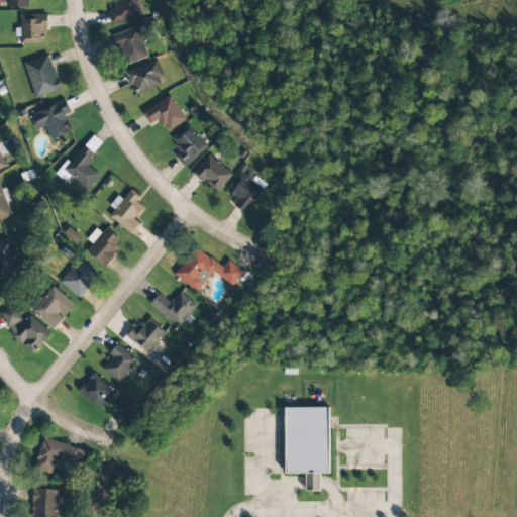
[(8,0),(8,8),(29,7),(28,0),(8,0)]
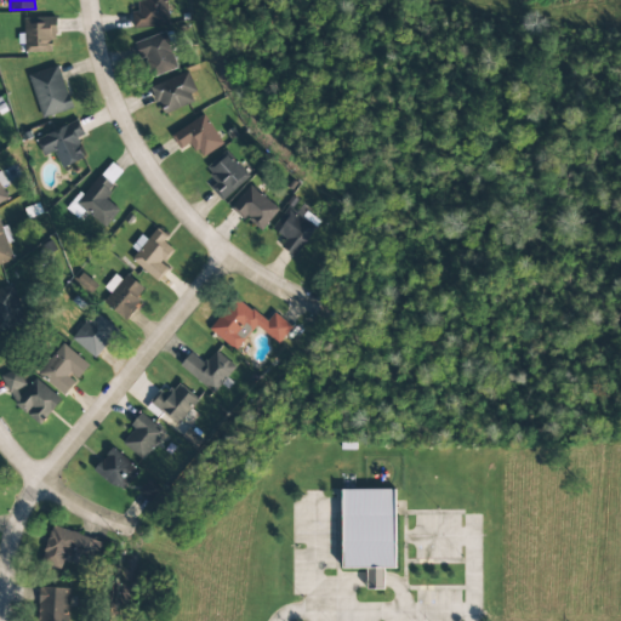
[(167,27),(166,0),(138,0),(140,12),(131,12),(132,28),(167,27)]
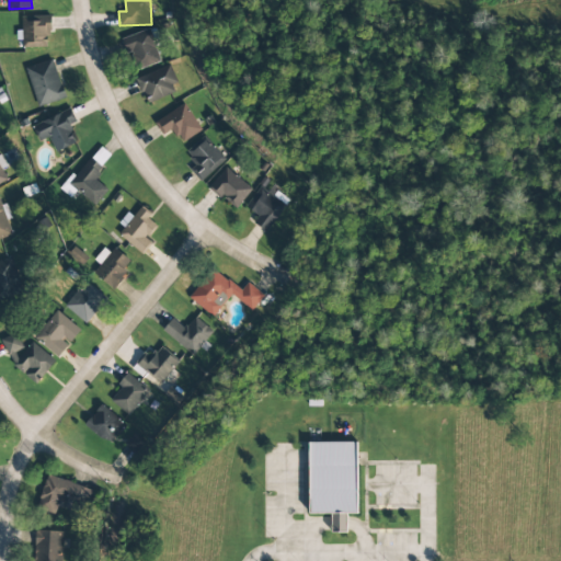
[(22,48),(49,47),(49,16),(22,16),(22,48)]
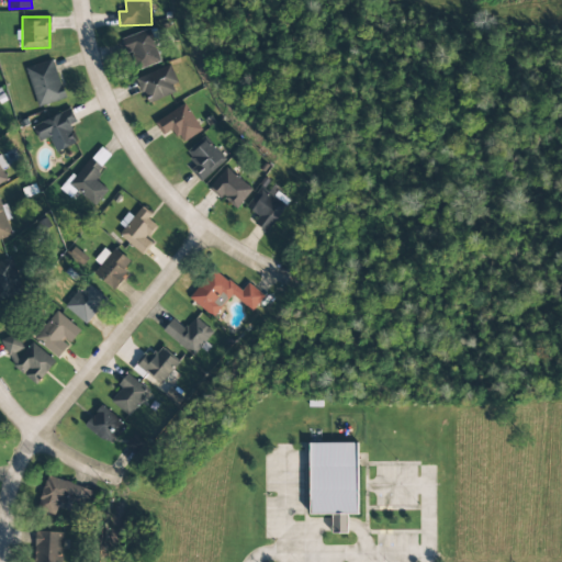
[(160,63),(150,30),(123,37),(133,70),(160,63)]
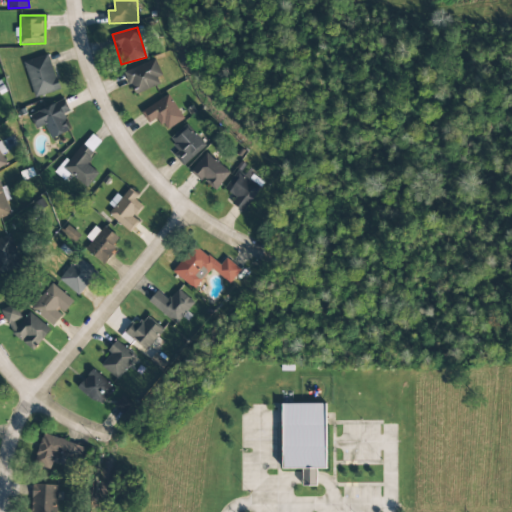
[(23,62),(34,97),(59,90),(48,54),(23,62)]
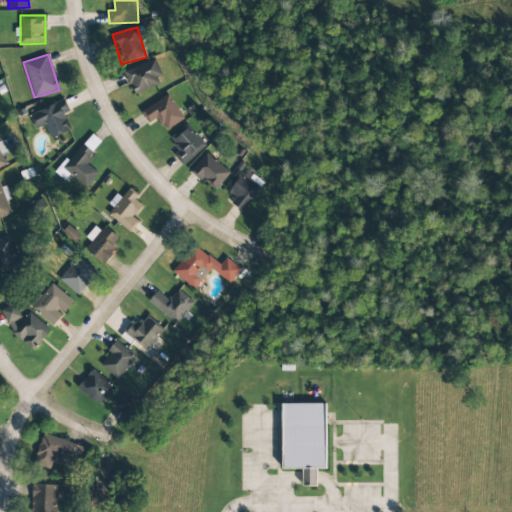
[(124,72),(134,95),(164,82),(155,59),(124,72)]
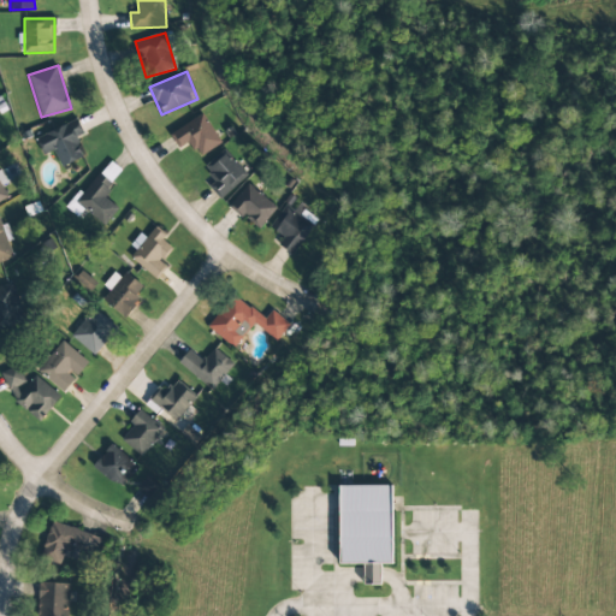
[(170,132),(178,149),(190,142),(199,157),(220,144),(205,114),(170,132)]
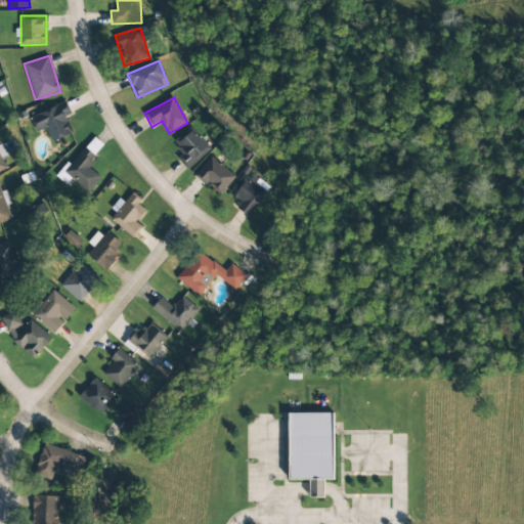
[(30,119),(36,132),(45,128),(52,142),(72,133),(63,118),(72,114),(66,101),(30,119)]
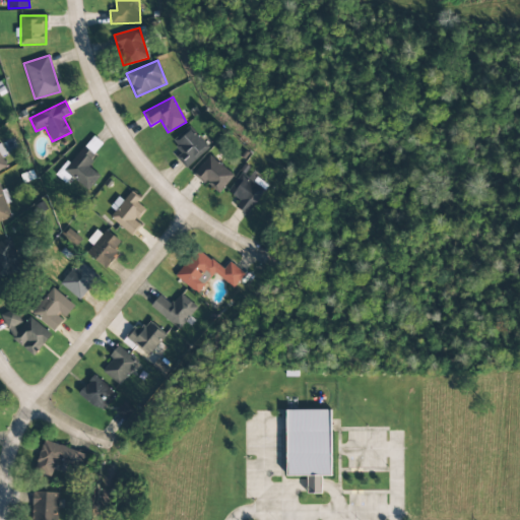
[(209,148),(189,126),(172,141),(182,152),(176,157),(186,169),(209,148)]
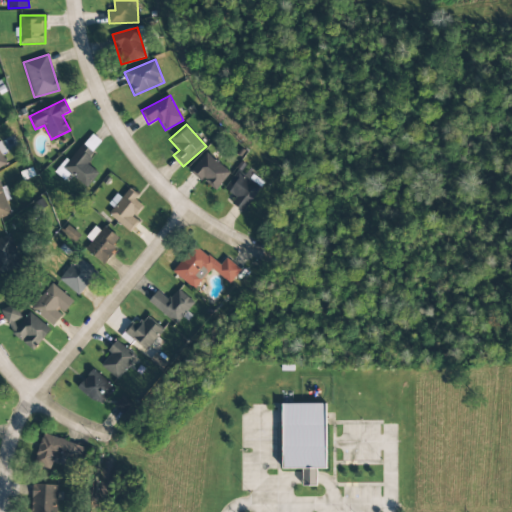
[(98,173),(85,162),(101,143),(91,134),(62,168),(86,188),(98,173)]
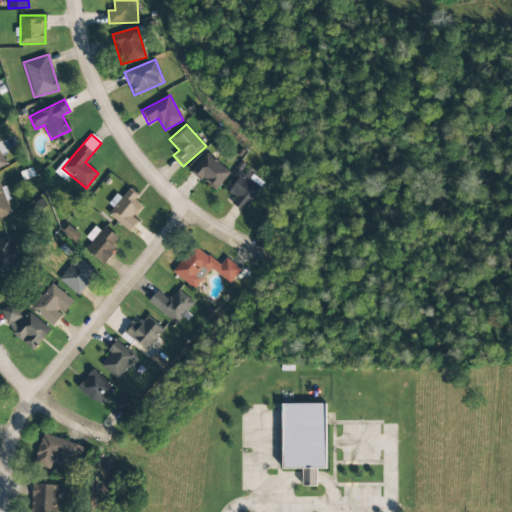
[(230,173),(205,153),(191,171),(215,191),(230,173)]
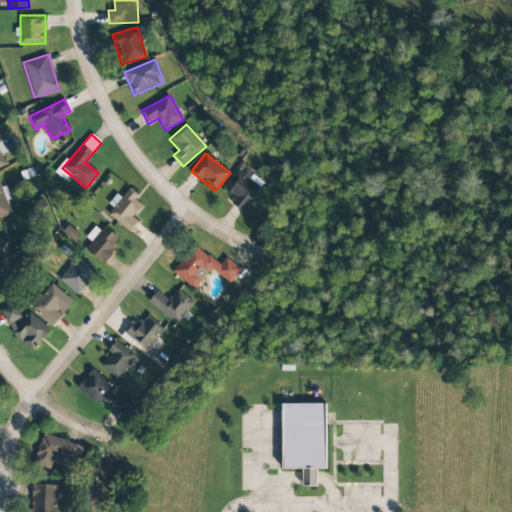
[(244,212),(262,183),(237,168),(224,190),(235,197),(231,204),(244,212)]
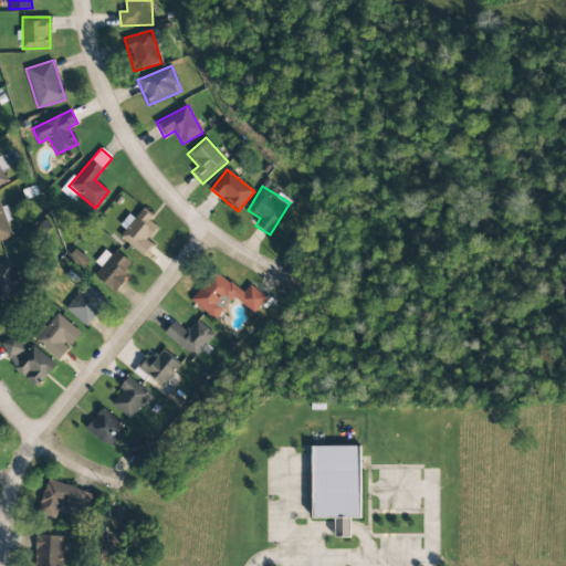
[(0,241),(12,238),(7,222),(9,222),(1,199),(0,198),(0,241)]
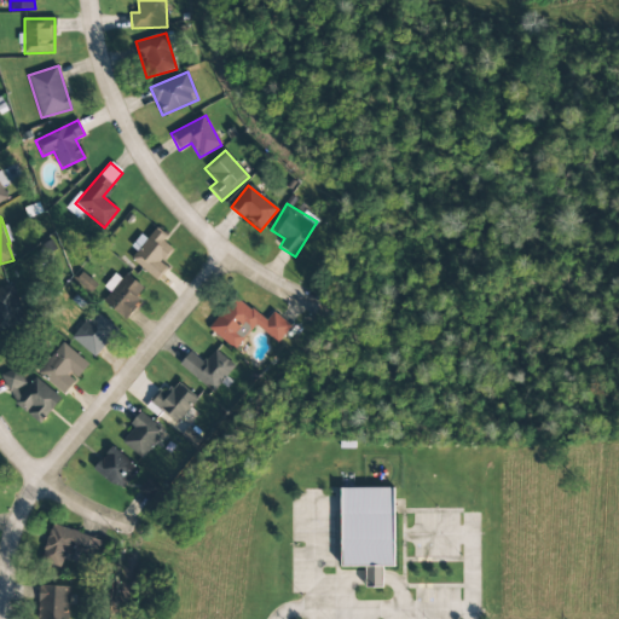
[(157,281),(167,268),(162,264),(175,247),(154,231),(148,239),(143,237),(127,258),(157,281)]
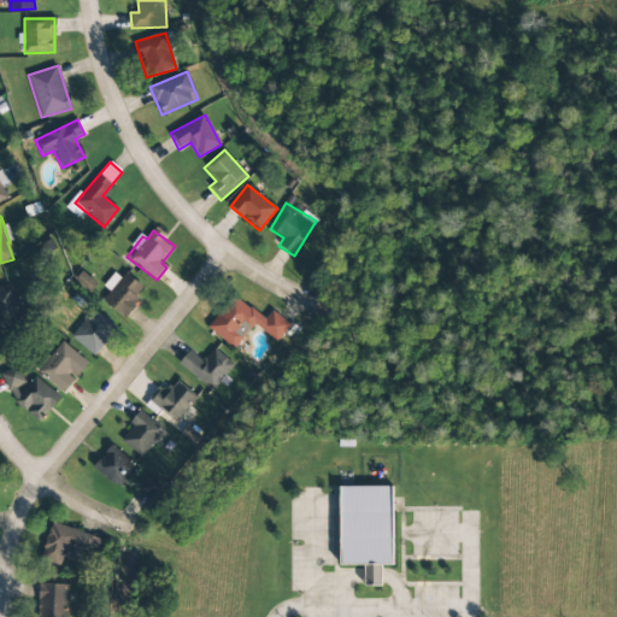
[(117,269),(104,286),(110,292),(103,300),(124,319),(140,300),(135,297),(141,289),(117,269)]
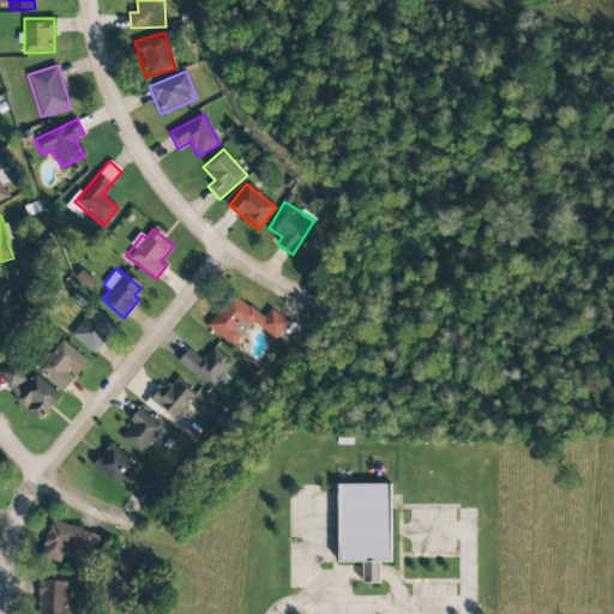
[(0,327),(24,321),(12,282),(0,284),(0,327)]
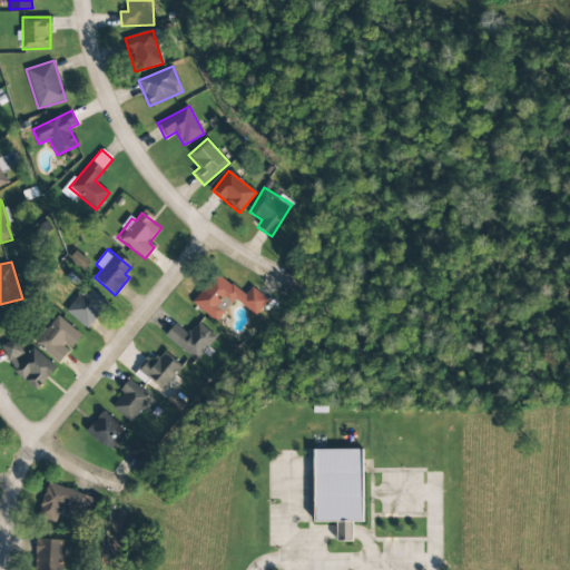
[(192,302),(216,322),(235,300),(255,316),(268,301),(252,287),(244,295),(217,273),(192,302)]
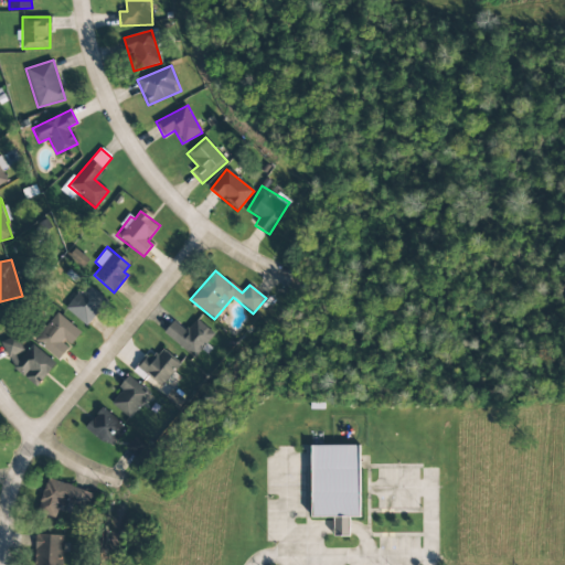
[(108,301),(86,283),(65,308),(86,327),(108,301)]
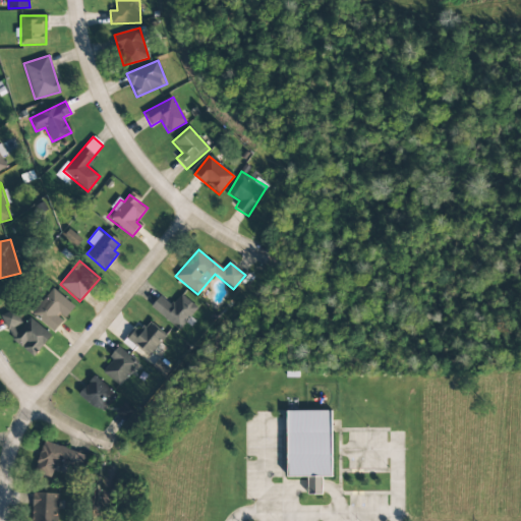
[(64,321),(74,305),(51,289),(43,301),(38,298),(29,312),(56,331),(63,320),(64,321)]
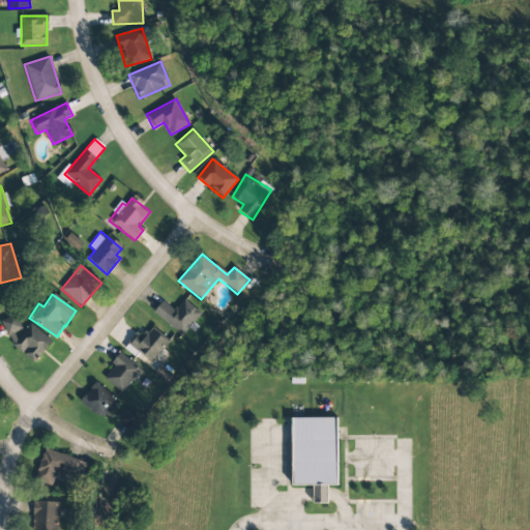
[(180,336),(201,315),(184,299),(173,311),(164,301),(153,312),(180,336)]
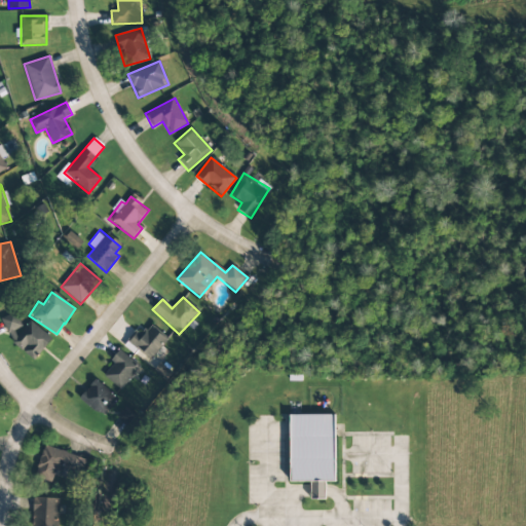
[(51,338),(28,321),(24,325),(8,313),(0,324),(0,325),(16,338),(12,344),(34,361),(51,338)]
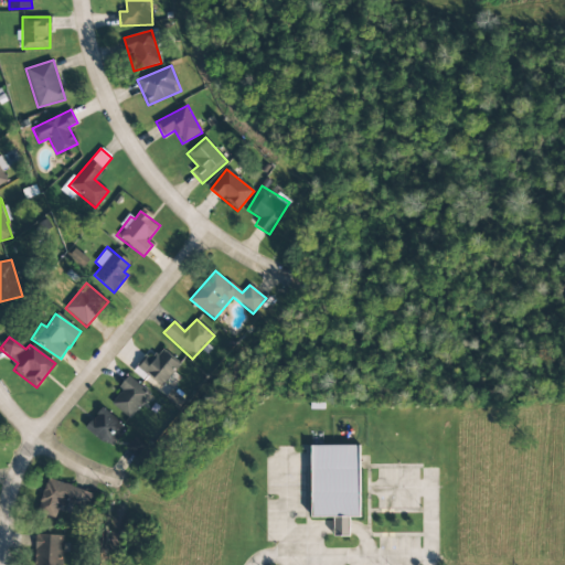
[(129,418),(150,394),(128,376),(119,386),(123,390),(112,404),(129,418)]
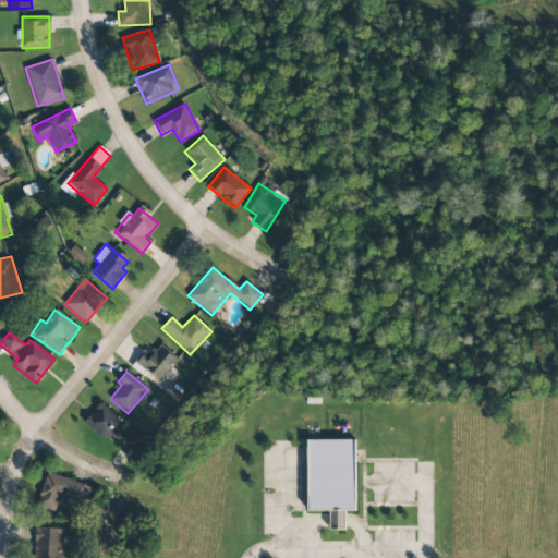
[(110,443),(124,421),(99,403),(84,425),(110,443)]
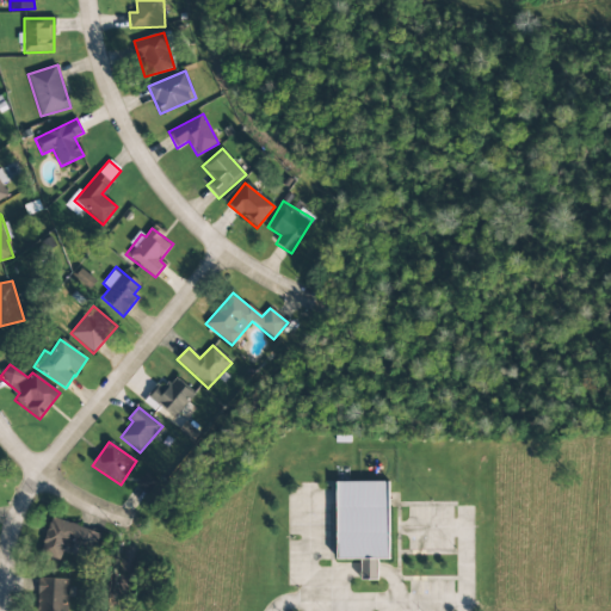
[(136,483),(147,493),(159,481),(147,470),(136,483)]
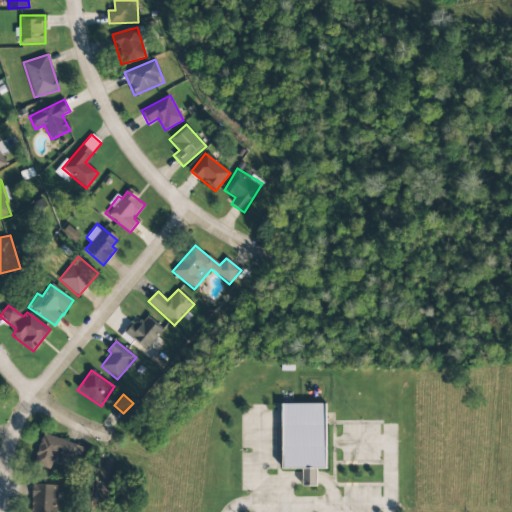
[(282,468),(282,404),(325,404),(325,468),(315,468),(315,485),(303,485),(303,468),(282,468)]
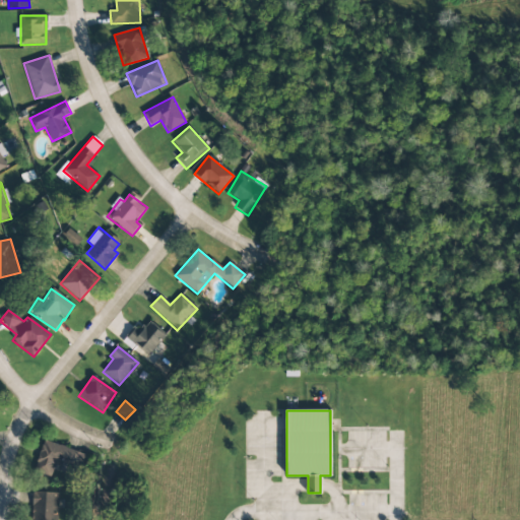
[(84,452),(42,442),(35,472),(52,476),(53,468),(61,470),(62,465),(80,470),(84,452)]
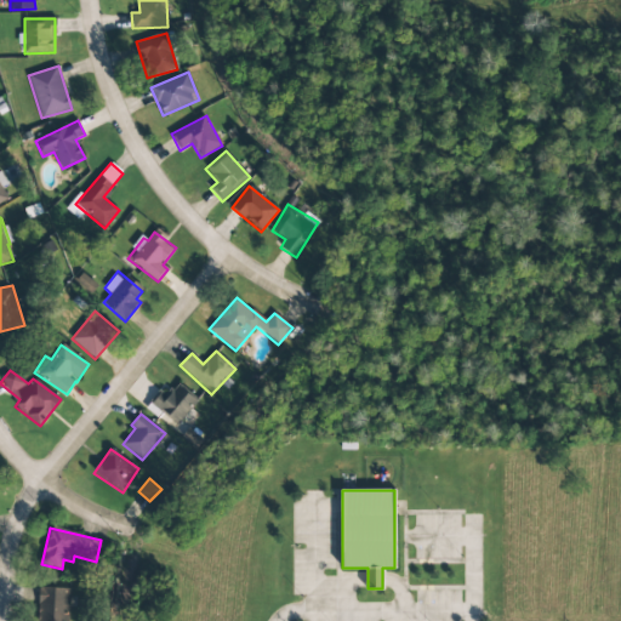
[(69,620),(70,588),(39,588),(38,620),(69,620)]
